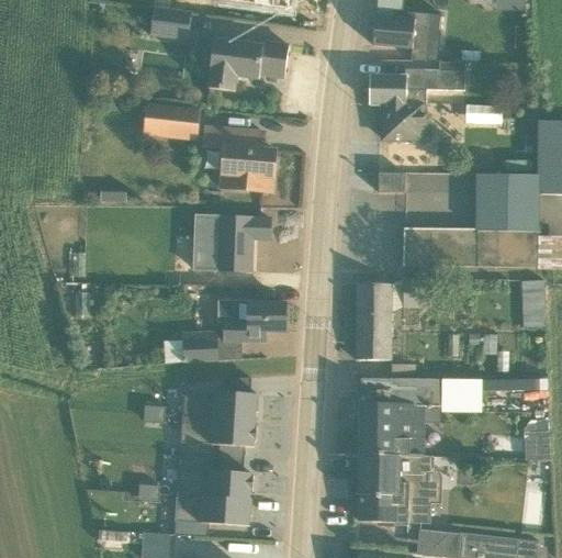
[(392,18),(374,15),(371,44),(411,48),(409,60),(437,60),(441,14),(393,10),(392,18)]
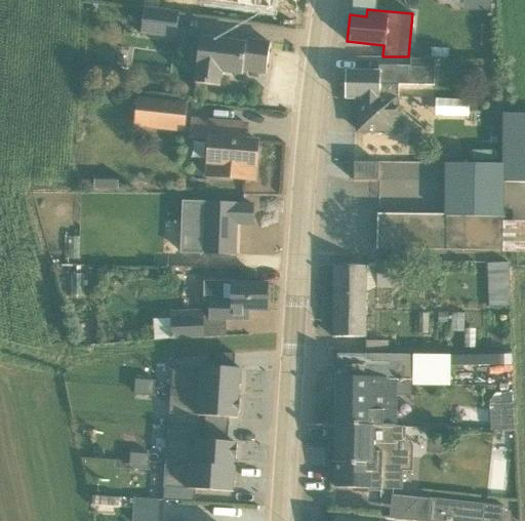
[(144,14),(142,33),(174,36),(176,17),(144,14)]
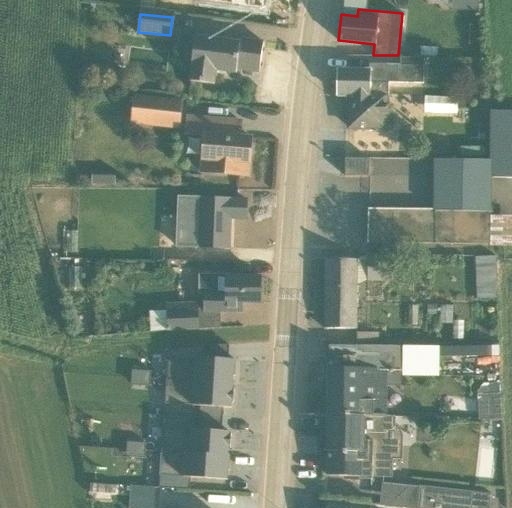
[(188,79),(214,82),(216,69),(235,72),(236,67),(258,70),(262,40),(227,35),(227,37),(194,33),(188,79)]
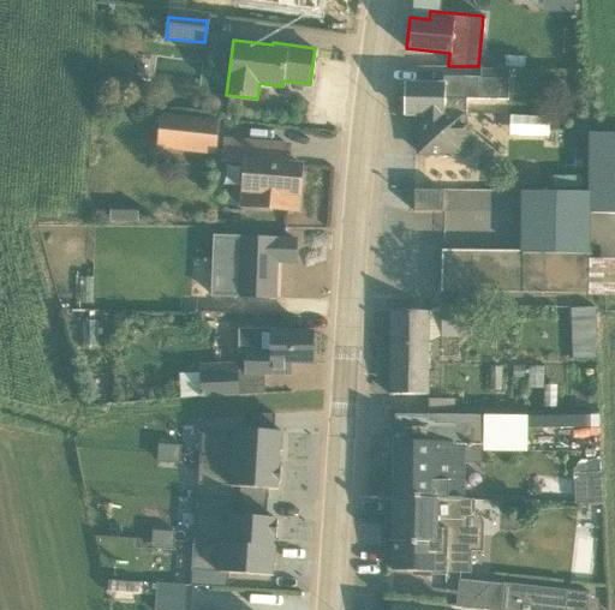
[(405,83),(405,112),(417,113),(466,113),(466,96),(507,96),(507,67),(479,67),(479,75),(443,75),(443,83),(405,83)]
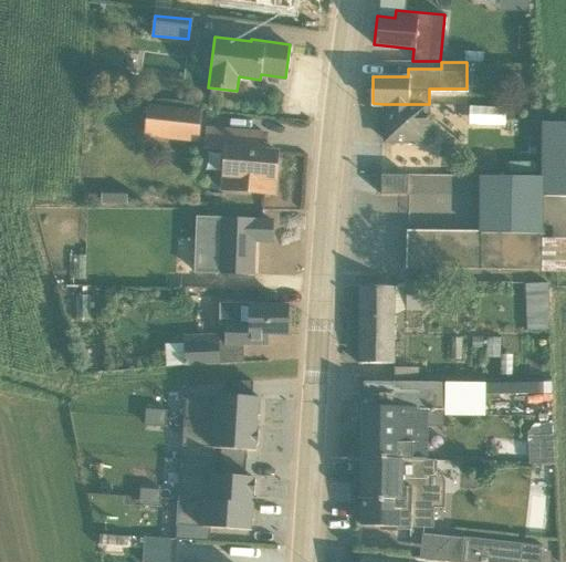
[(148,101),(146,133),(201,138),(203,105),(148,101)]
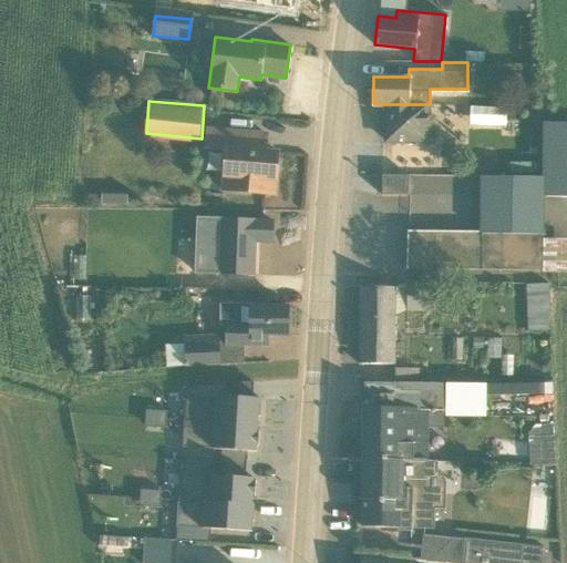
[(430,104),(384,104),(385,142),(430,144),(430,104)]
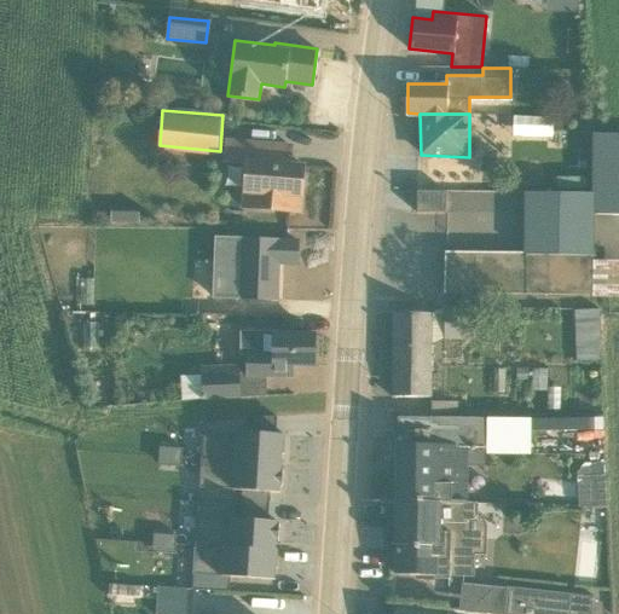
[(591,190),(524,190),(524,250),(441,250),(441,293),(618,294),(618,258),(594,259),(594,212),(618,210),(618,132),(591,132),(591,190)]
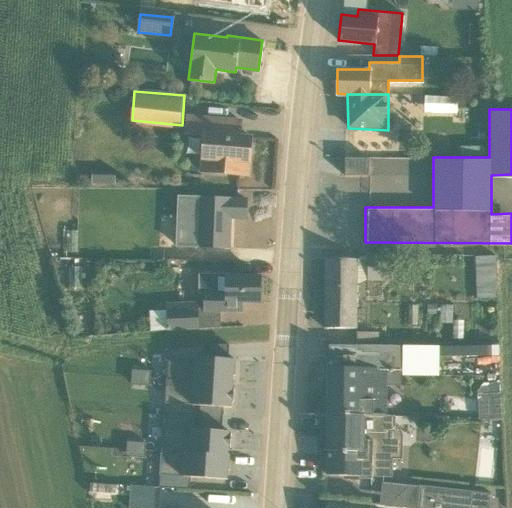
[(187,113),(185,133),(203,135),(200,171),(247,175),(251,137),(240,136),(242,118),(187,113)]
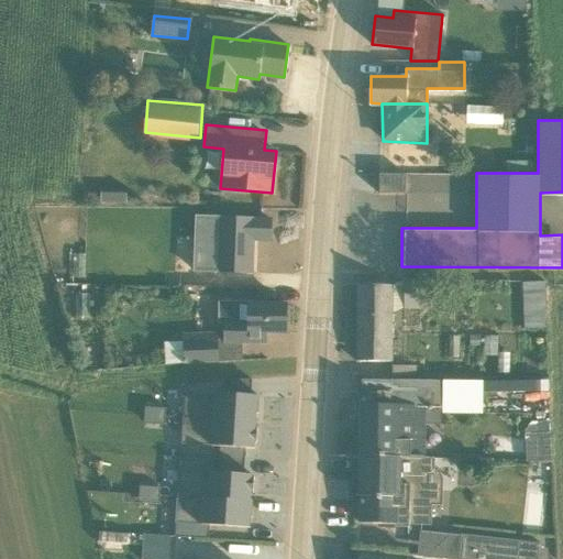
[(406,172),(378,172),(378,193),(405,193),(406,172)]
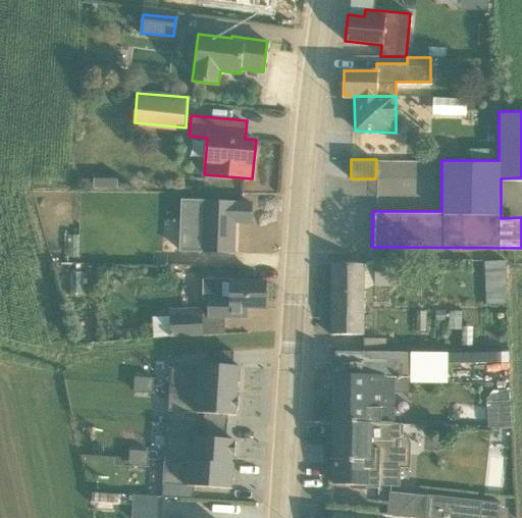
[(194,226),(193,246),(160,245),(159,262),(194,263),(195,249),(230,251),(232,220),(251,221),(252,203),(180,200),(179,225),(194,226)]
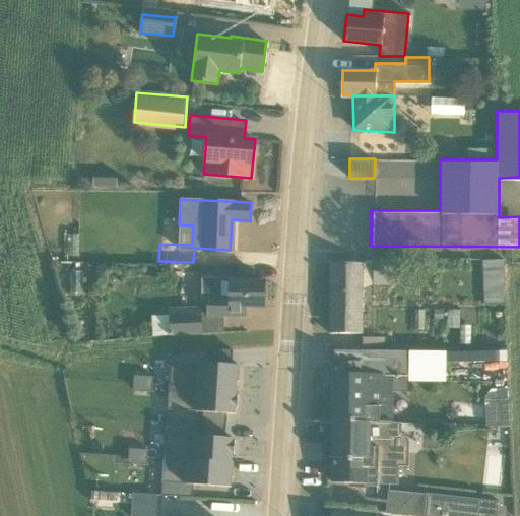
[(402,256),(373,255),(372,283),(401,284),(402,256)]
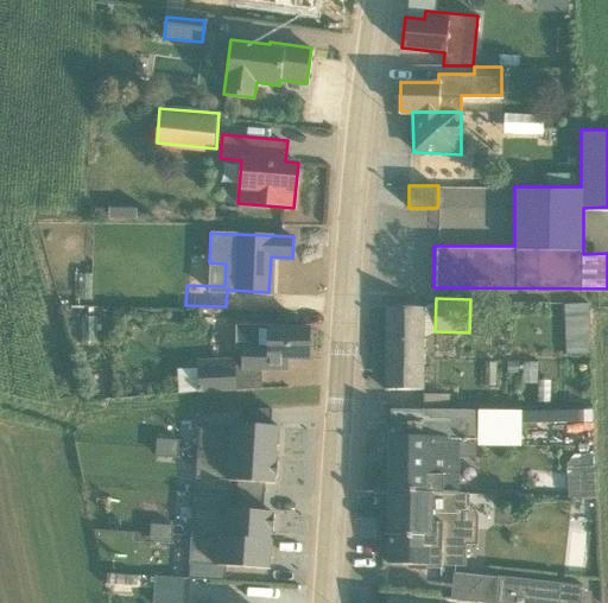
[(588,302),(563,302),(563,351),(587,351),(588,302)]
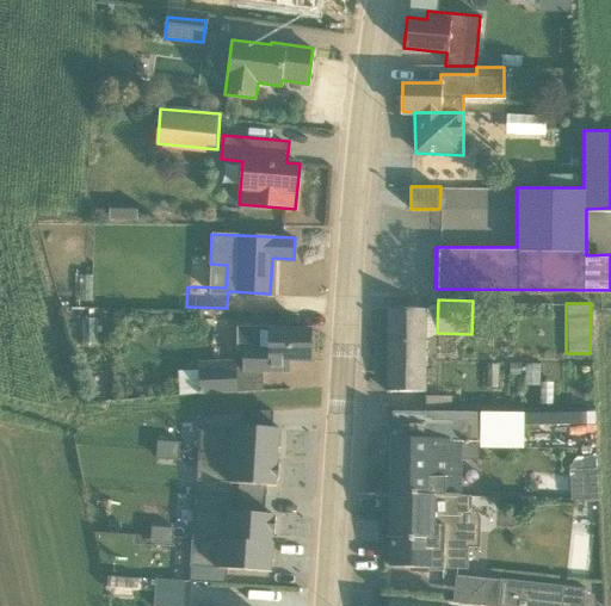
[(427,307),(389,305),(386,390),(424,391),(427,307)]
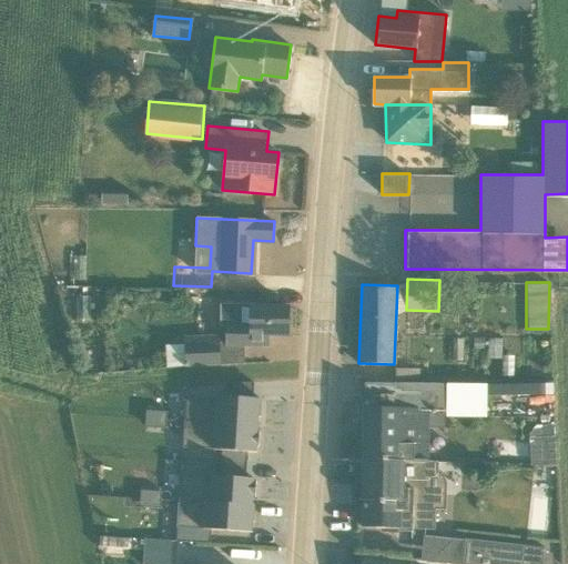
[(224,304),(224,333),(185,335),(184,364),(242,362),(242,344),(265,344),(265,336),(288,336),(288,305),(224,304)]
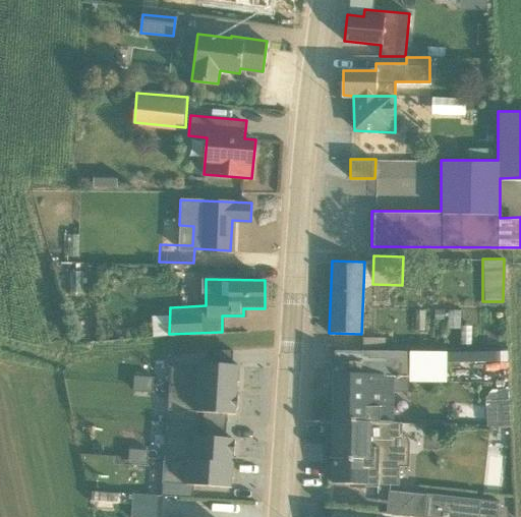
[(362,336),(362,349),(385,349),(385,337),(362,336)]
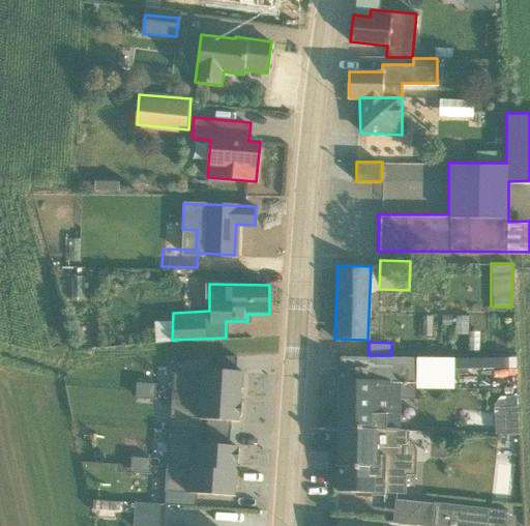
[(458,353),(458,370),(511,372),(511,354),(458,353)]
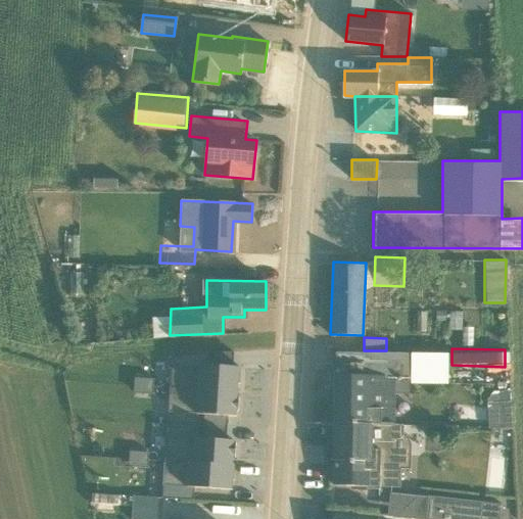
[(335,350),(334,422),(394,423),(394,422),(395,375),(411,376),(412,351),(386,350),(364,350),(335,350)]
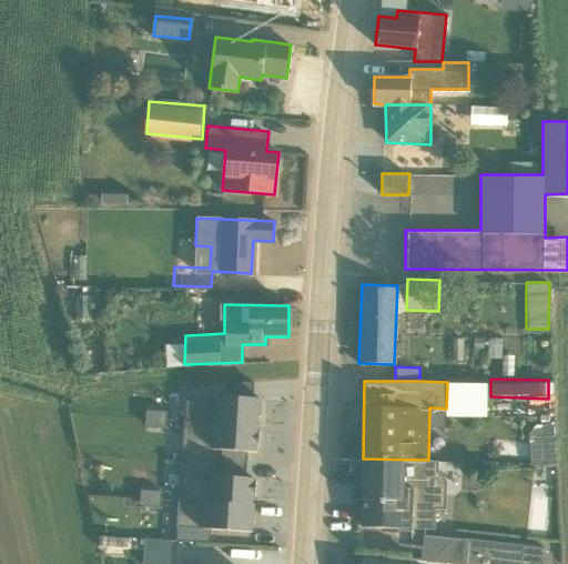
[(185,398),(184,419),(257,424),(257,415),(260,415),(260,398),(253,398),(253,382),(225,382),(225,398),(185,398)]
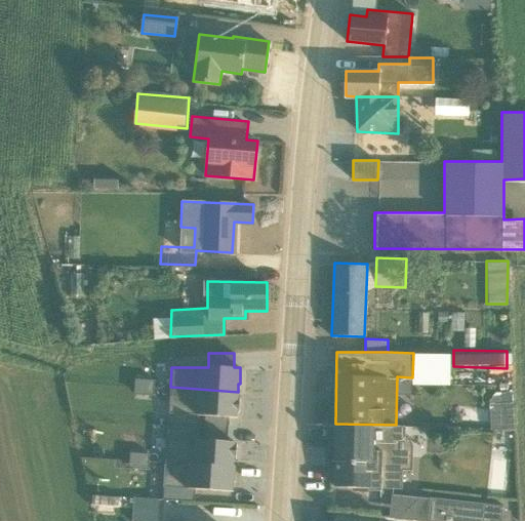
[(152,394),(152,378),(134,377),(133,393),(152,394)]
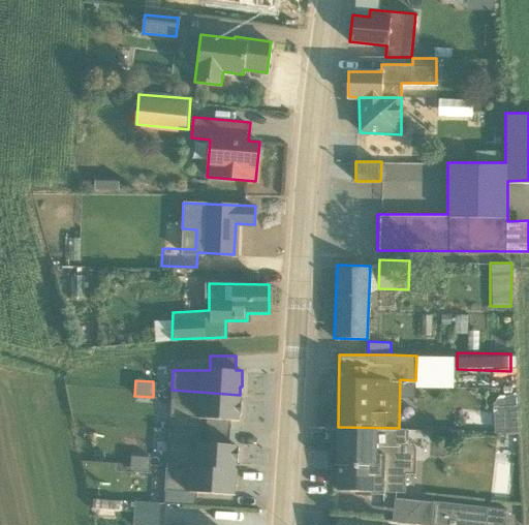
[(230,419),(238,420),(239,413),(240,413),(241,400),(239,400),(240,395),(172,390),(172,412),(207,417),(206,430),(228,432),(230,419)]
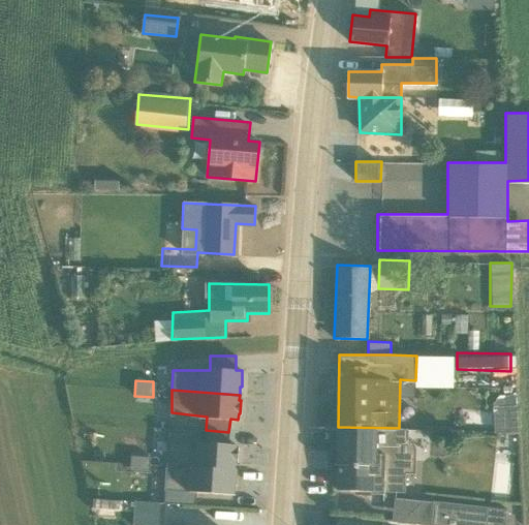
[(495,394),(494,427),(517,428),(518,394),(495,394)]
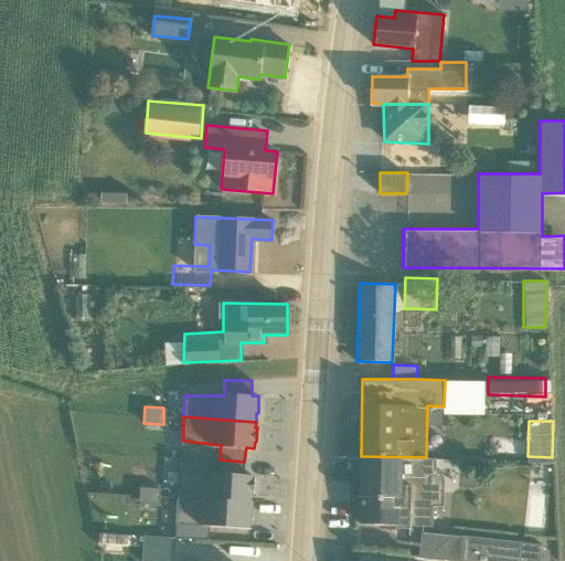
[(426,457),(361,456),(360,524),(434,525),(434,505),(443,505),(444,475),(435,474),(435,457),(426,457)]
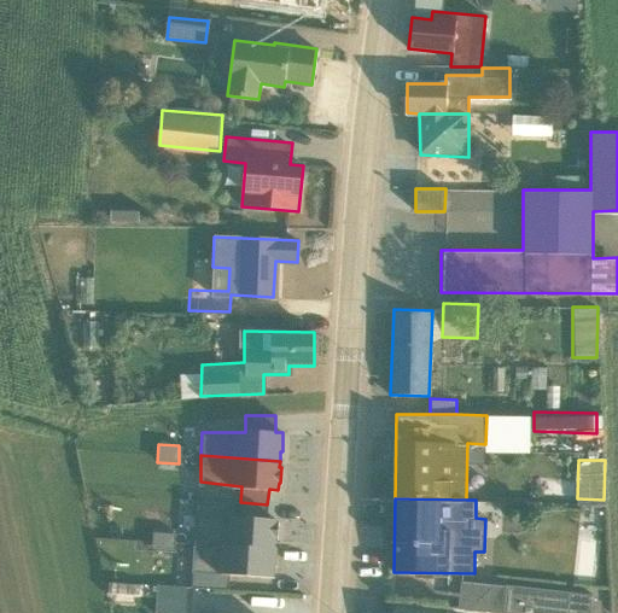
[(277,537),(278,521),(277,519),(266,518),(267,505),(240,502),(239,515),(198,513),(196,541),(274,547),(274,537),(277,537)]
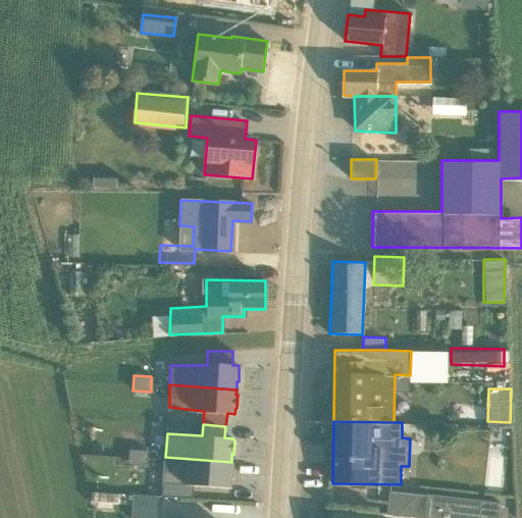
[(147,450),(128,449),(127,463),(146,464),(147,450)]
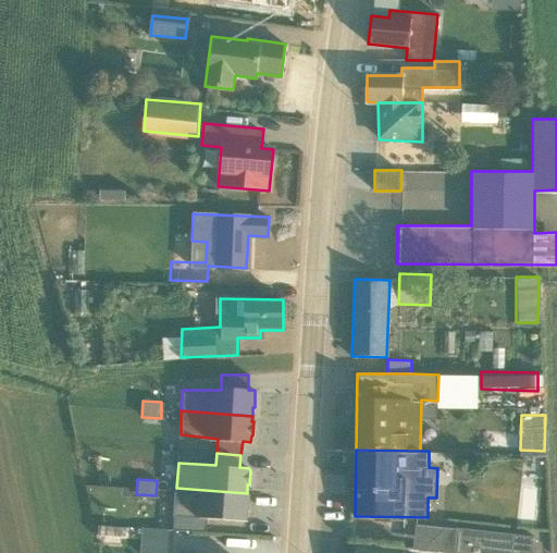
[(176,488),(173,527),(206,530),(206,516),(246,519),(247,510),(248,510),(248,493),(247,493),(176,488)]
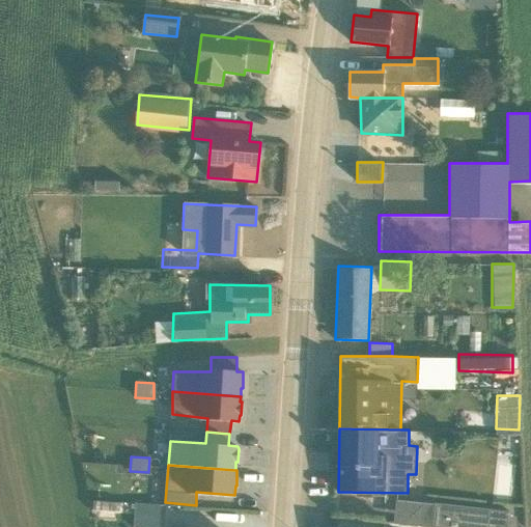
[(92,499),(92,508),(118,510),(119,501),(92,499)]
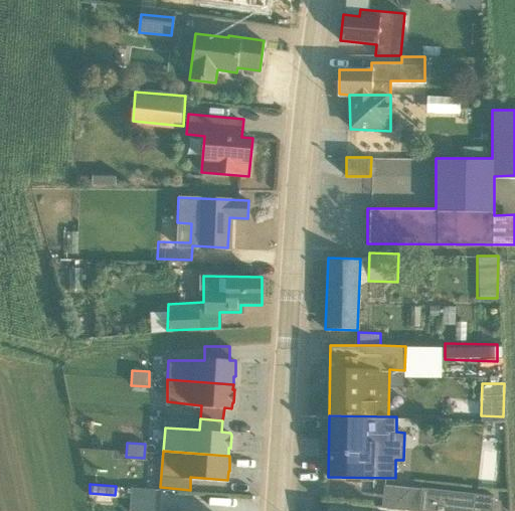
[(154,510),(156,488),(130,486),(128,510),(154,510)]
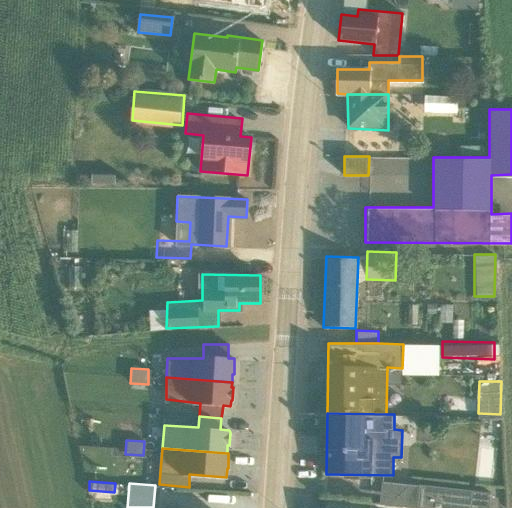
[(483,507),(485,493),(384,483),(381,506),(405,507),(483,507)]
